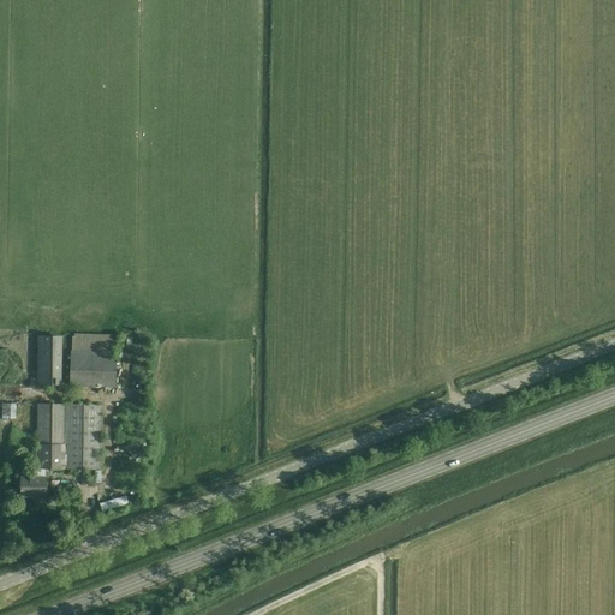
[(70,386),(117,387),(117,335),(75,334),(75,336),(72,336),(71,351),(70,386)]
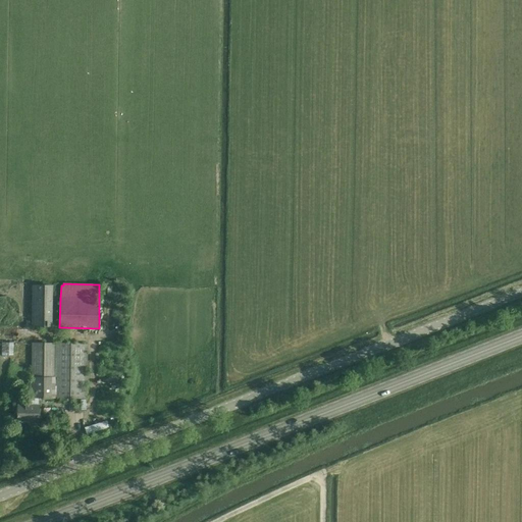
[(32,284),(32,326),(52,327),(53,284),(32,284)]
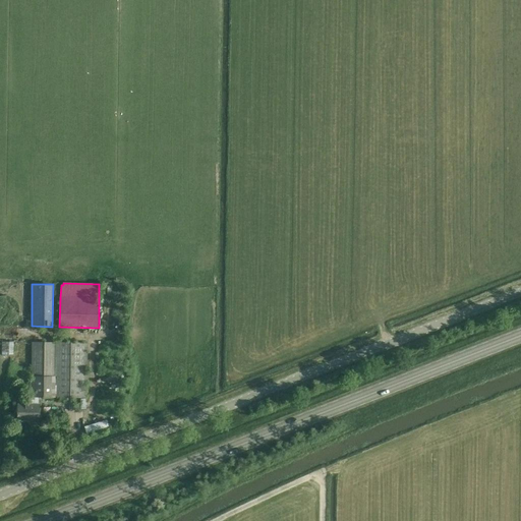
[(1,342),(1,355),(13,355),(13,342),(1,342)]
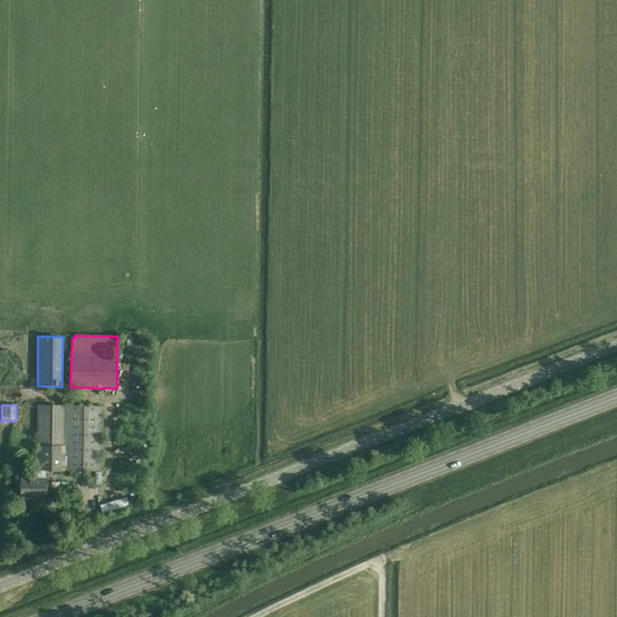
[(22,498),(46,498),(46,480),(46,471),(103,471),(104,406),(37,405),(37,446),(36,446),(36,470),(36,480),(22,480),(22,498)]
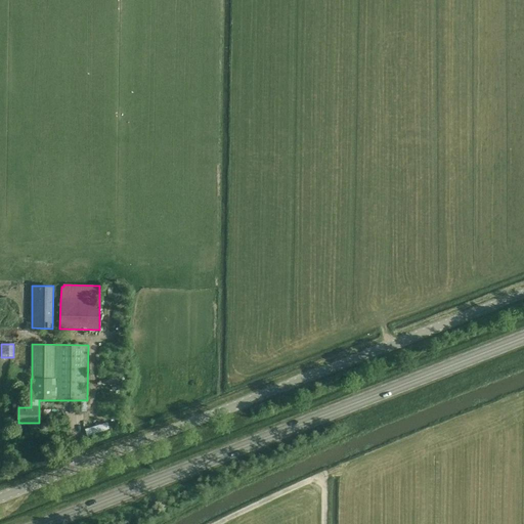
[(88,436),(111,429),(108,422),(86,428),(88,436)]
